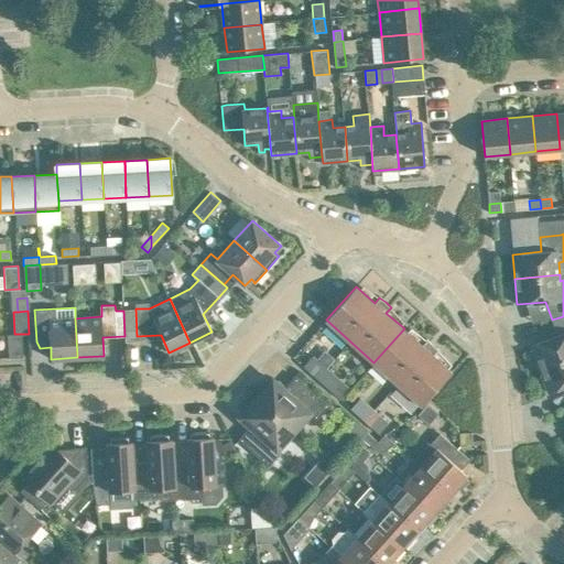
[(563,316),(552,320),(557,335),(530,346),(539,369),(563,359),(563,316)]
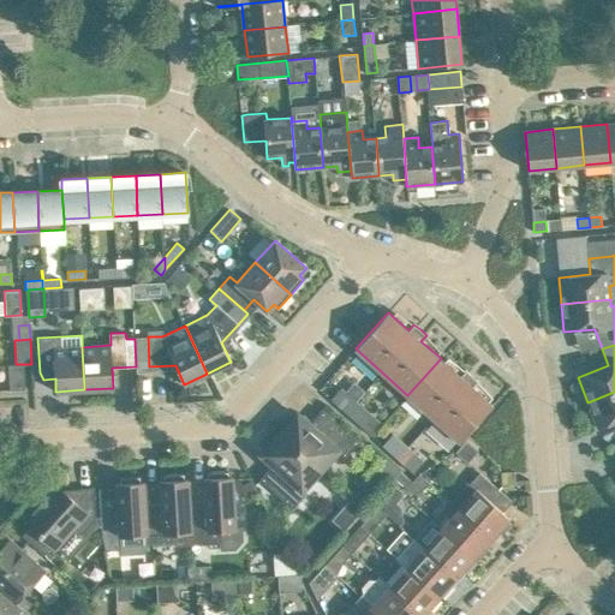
[(441,358),(407,395),(460,442),(493,405),(472,387),(479,382),(465,369),(460,376),(441,358)]
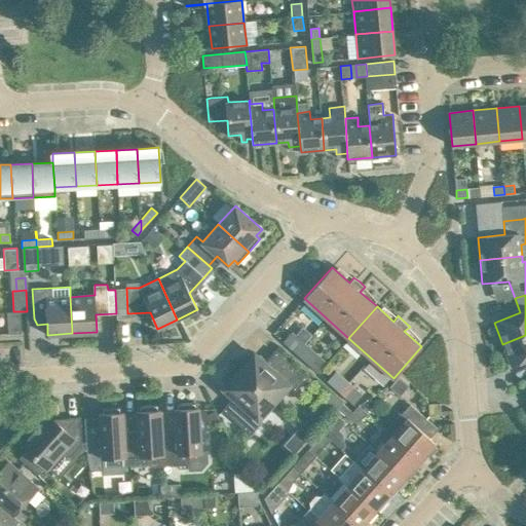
[(22,333),(21,311),(7,313),(8,334),(22,333)]
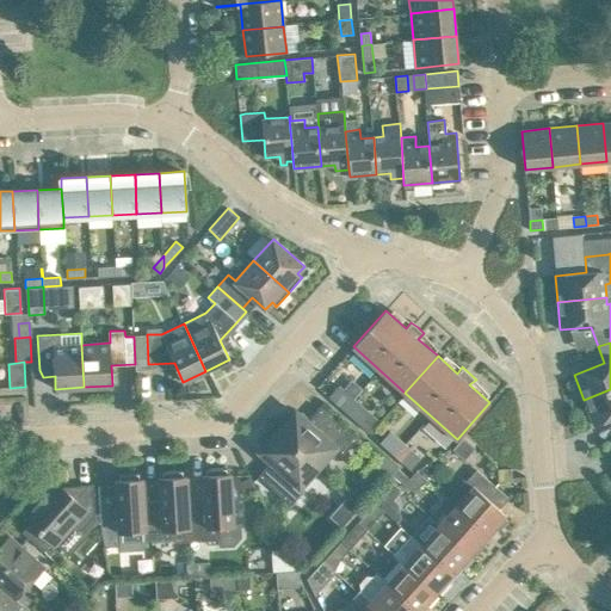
[(339,386),(328,396),(346,412),(358,424),(369,412),(356,401),(339,386)]
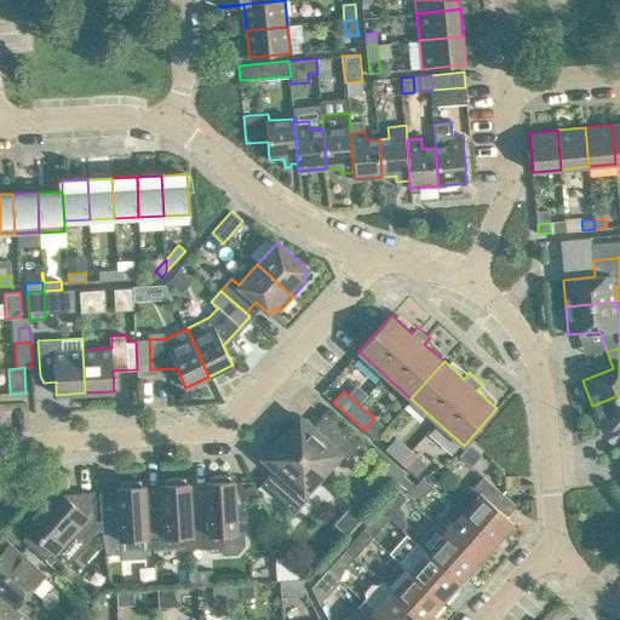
[(619,395),(592,406),(602,431),(619,424),(619,395)]
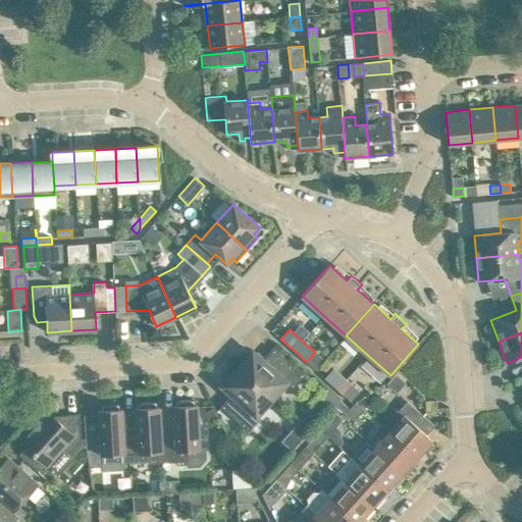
[(252,351),(248,356),(243,357),(238,362),(239,366),(237,368),(271,400),(286,382),(293,388),(304,375),(273,348),(264,358),(258,352),(256,354),(252,351)]
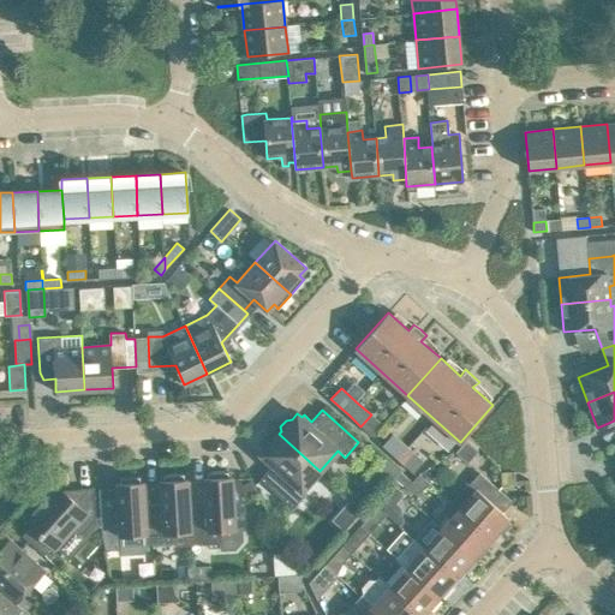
[(320,471),(279,434),(278,436),(272,436),(266,442),(267,448),(261,454),(264,458),(263,460),(270,467),(260,479),(292,508),(306,493),(303,490),(320,471)]
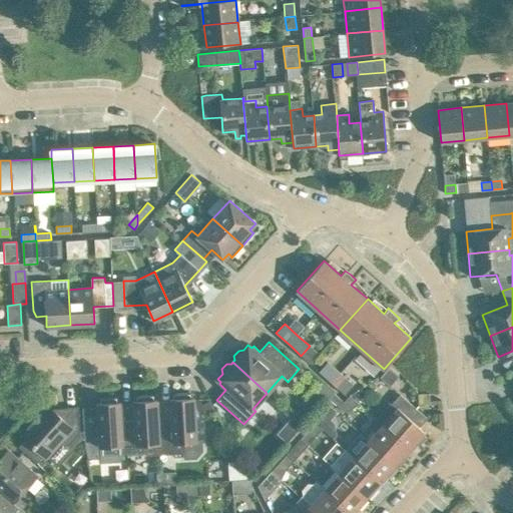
[(328,362),(319,371),(344,394),(353,385),(328,362)]
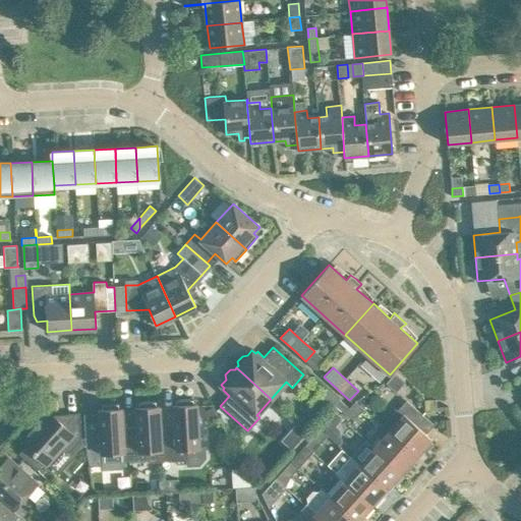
[(388,381),(396,389),(404,380),(395,371),(388,381)]
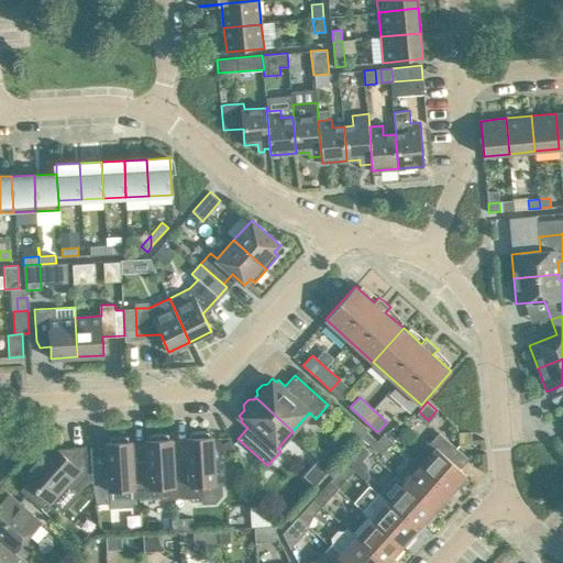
[(190,432),(190,438),(187,438),(188,464),(174,465),(175,486),(174,486),(175,499),(202,497),(202,485),(216,484),(214,459),(213,437),(209,437),(209,431),(190,432)]
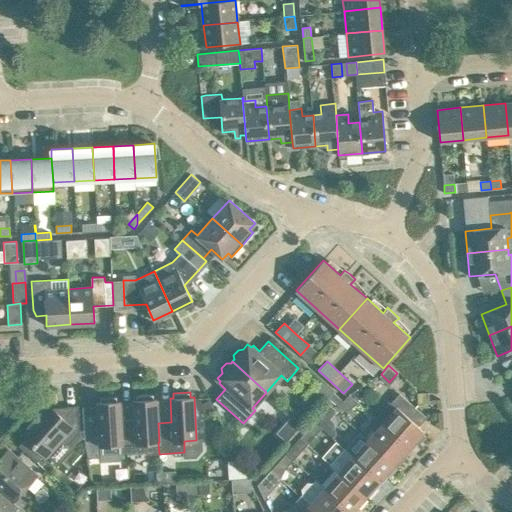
[(417,393),(418,405),(430,404),(429,392),(417,393)]
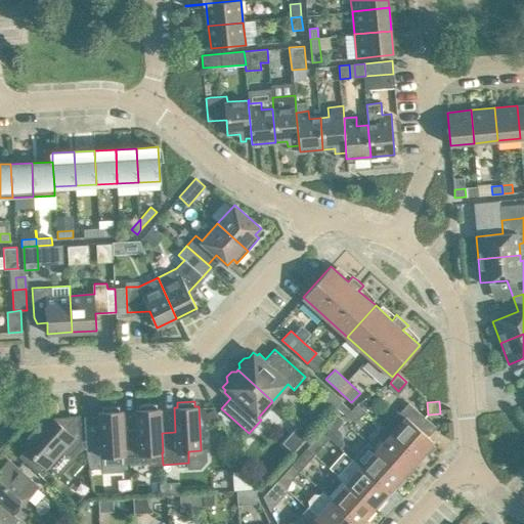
[(436,427),(408,402),(399,412),(397,410),(383,427),(390,434),(391,433),(419,459),(425,452),(428,455),(435,446),(432,443),(435,441),(434,440),(433,441),(428,436),(436,427)]
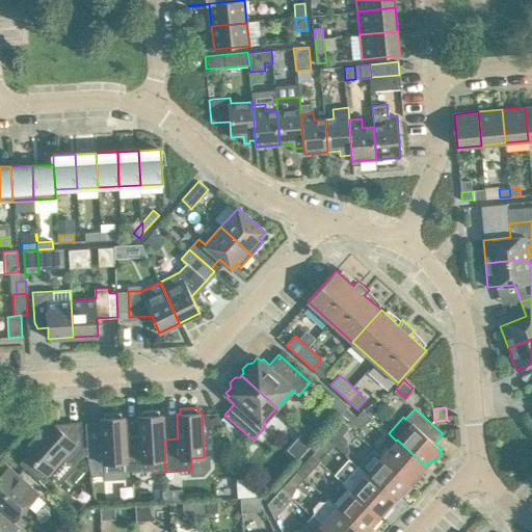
[(126,461),(127,472),(151,470),(151,460),(164,459),(165,459),(164,440),(163,415),(159,415),(159,409),(141,410),(141,416),(138,416),(139,442),(127,442),(128,461),(126,461)]
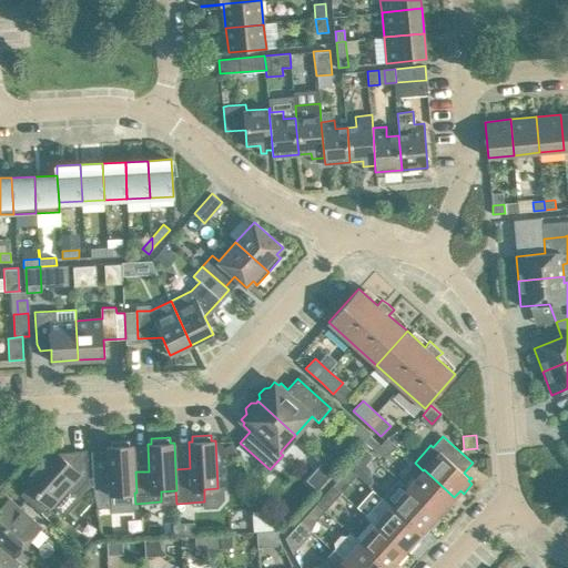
[(389,453),(396,445),(387,437),(381,445),(372,437),(367,443),(381,455),(389,453)]
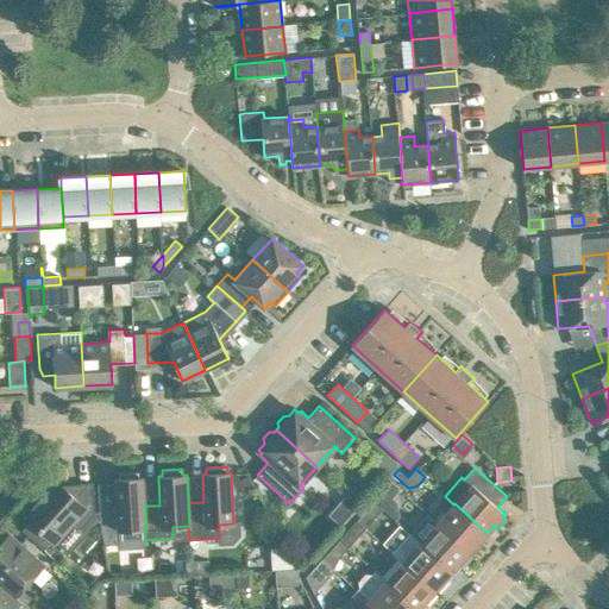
[(118,472),(118,478),(114,478),(115,508),(99,508),(100,522),(104,545),(130,544),(129,529),(144,528),(146,528),(145,506),(143,477),(139,477),(138,471),(118,472)]
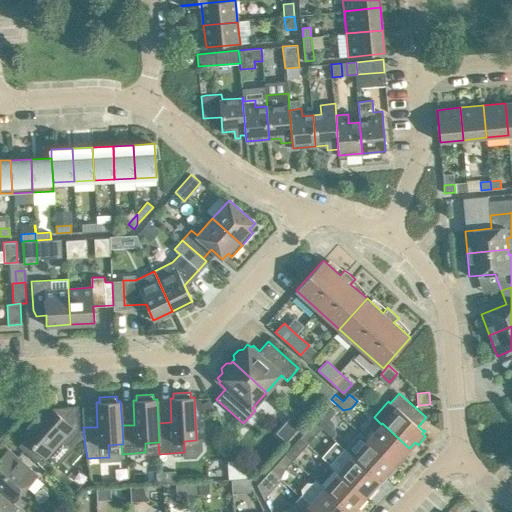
[(21,434),(36,447),(45,456),(61,437),(69,444),(80,431),(78,406),(67,407),(59,415),(47,404),(21,434)]
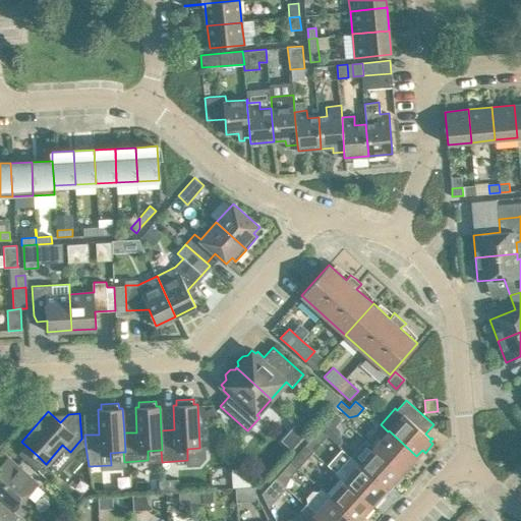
[(335,412),(320,428),(328,436),(342,419),(335,412)]
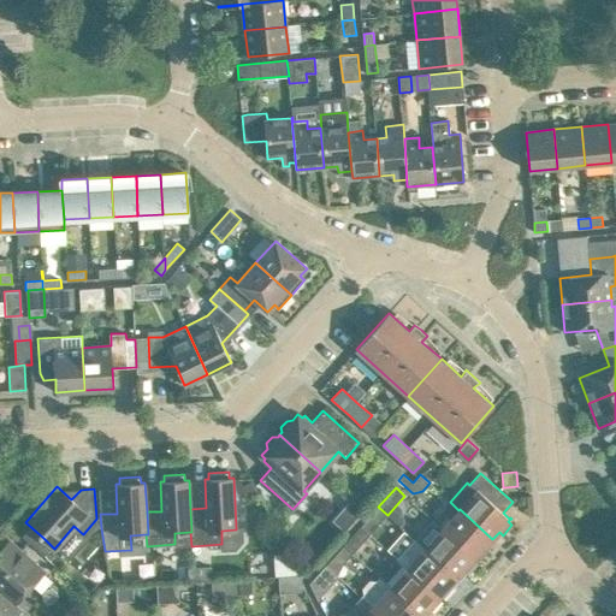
[(458,510),(450,502),(433,521),(443,528),(442,529),(475,558),(477,557),(480,561),(490,550),(486,548),(492,539),(460,509),(458,510)]
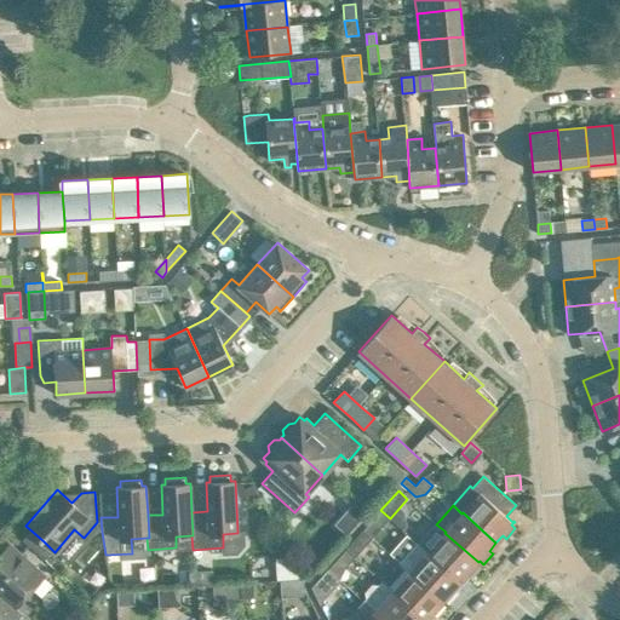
[(390,518),(380,510),(363,529),(372,538),(390,518)]
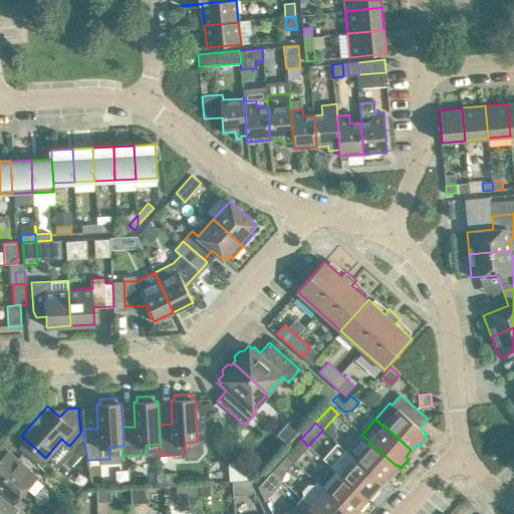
[(369,441),(361,435),(346,452),(381,482),(388,476),(391,479),(399,470),(396,468),(397,466),(368,442),(369,441)]
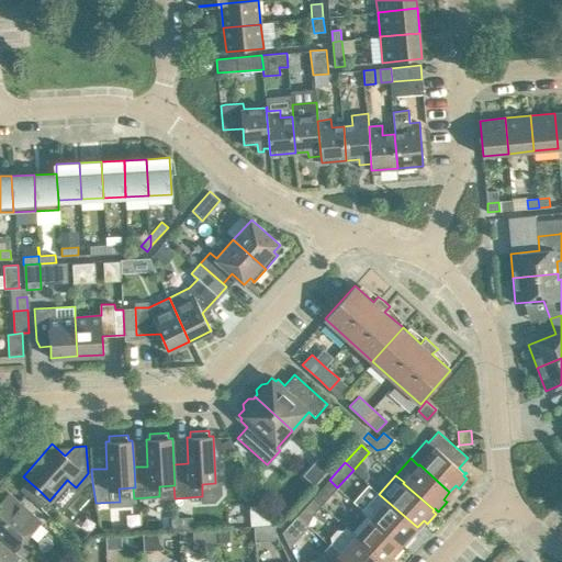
[(313,497),(322,505),(337,487),(329,480),(313,497)]
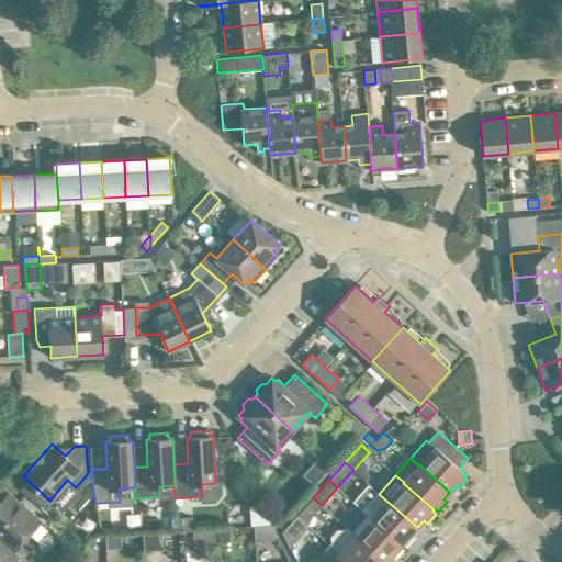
[(0,561),(1,561),(14,561),(21,555),(14,551),(41,521),(9,493),(0,502),(0,561)]
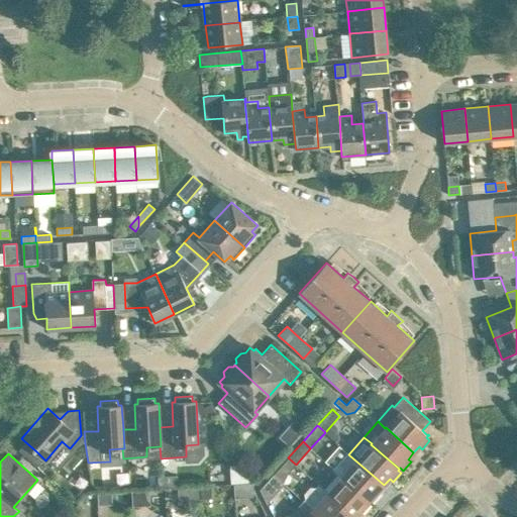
[(348,454),(334,470),(342,477),(370,502),(371,500),(374,503),(382,495),(379,492),(384,485),(348,454)]
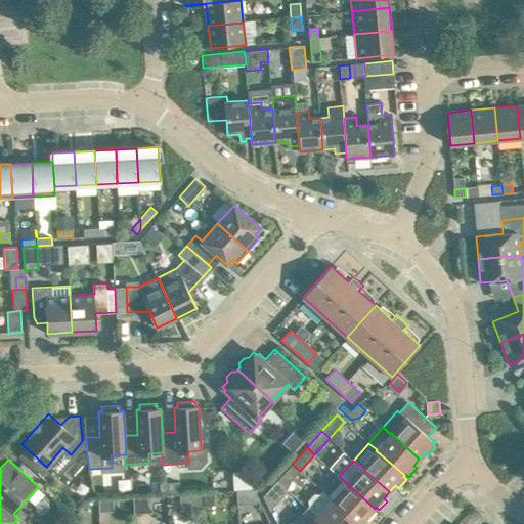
[(292,464),(277,481),(285,487),(300,471),(292,464)]
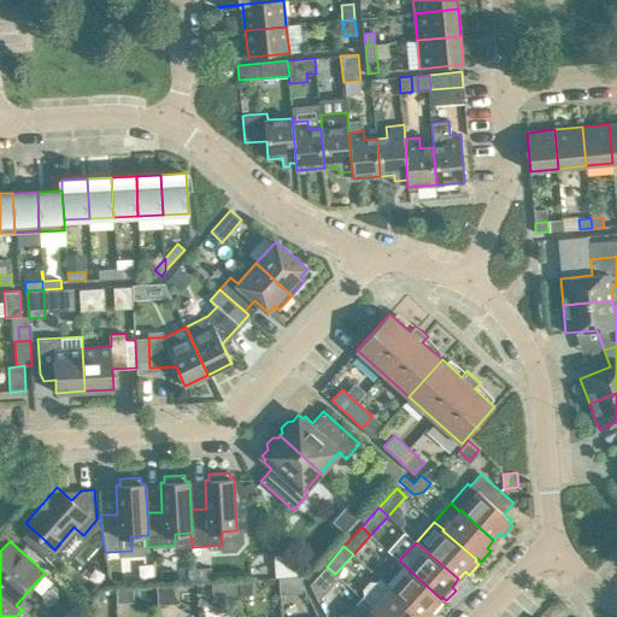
[(211,568),(193,569),(193,583),(212,582),(211,568)]
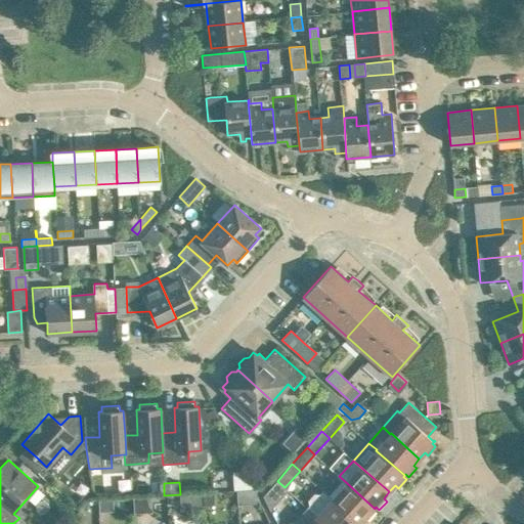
[(347,483),(332,499),(358,523),(360,523),(375,509),(347,483)]
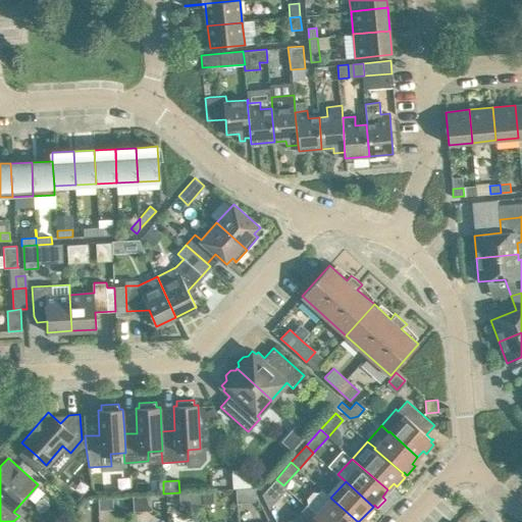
[(255,487),(248,488),(249,501),(258,500),(255,493),(255,488),(255,487)]
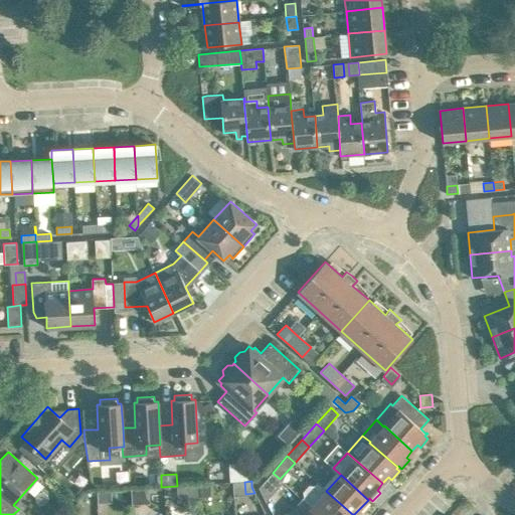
[(303,499),(312,507),(320,514),(352,514),(326,491),(317,483),(314,486),(309,485),(303,492),(305,497),(303,499)]
